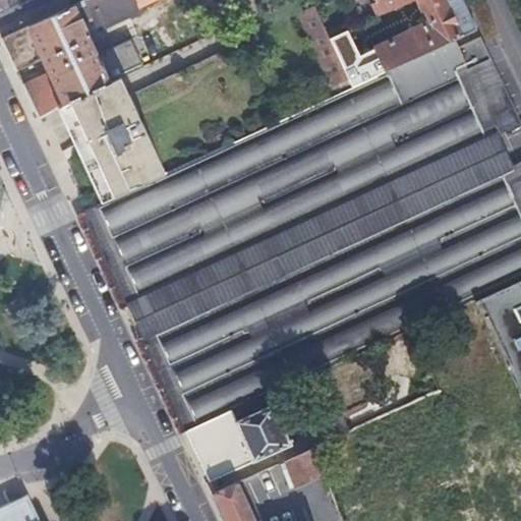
[(0,0),(0,11),(23,0),(0,0)]
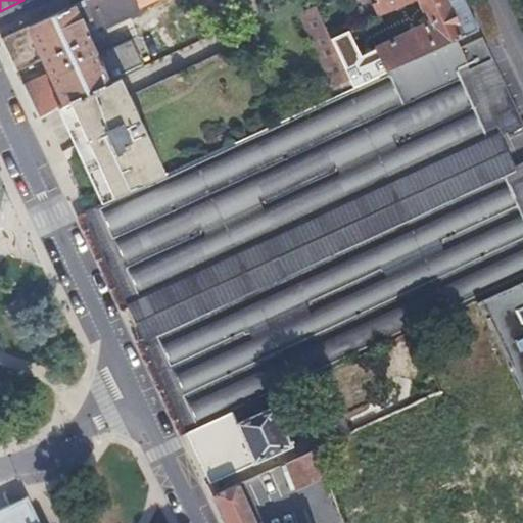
[(24,83),(39,115),(48,111),(62,104),(119,78),(144,65),(132,39),(97,53),(88,31),(82,17),(93,12),(100,26),(138,8),(137,6),(149,0),(81,0),(2,36),(17,68),(44,56),(50,69),(24,83)]
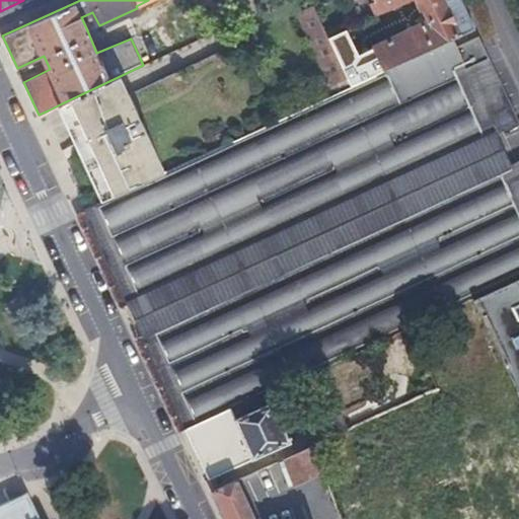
[(346,75),(349,84),(392,64),(451,36),(474,25),(461,0),(416,0),(421,8),(425,6),(430,16),(429,21),(353,55),(343,30),(328,36),(346,75)]
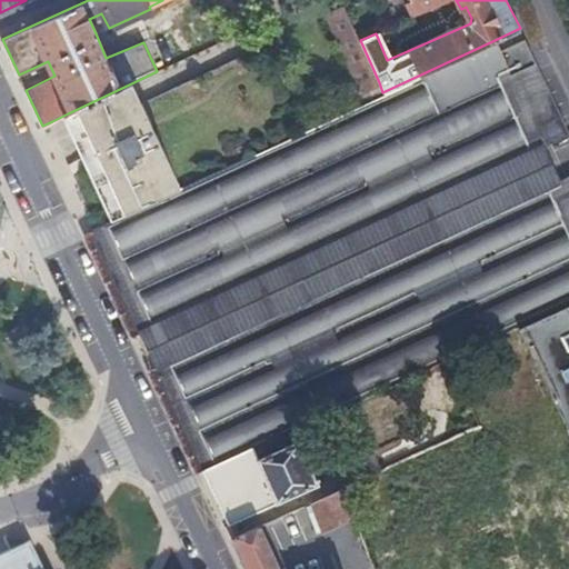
[(446,0),(411,0),(408,2),(413,16),(446,0)]
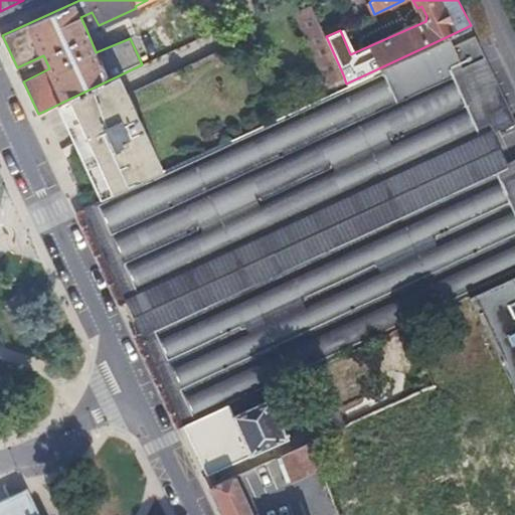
[(328,81),(343,74),(326,36),(312,5),(298,12),(328,81)]
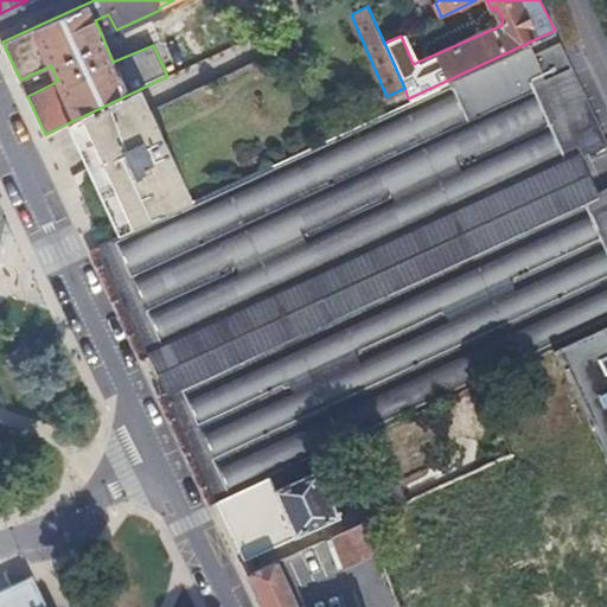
[(95,20),(102,36),(116,30),(108,14),(95,20)]
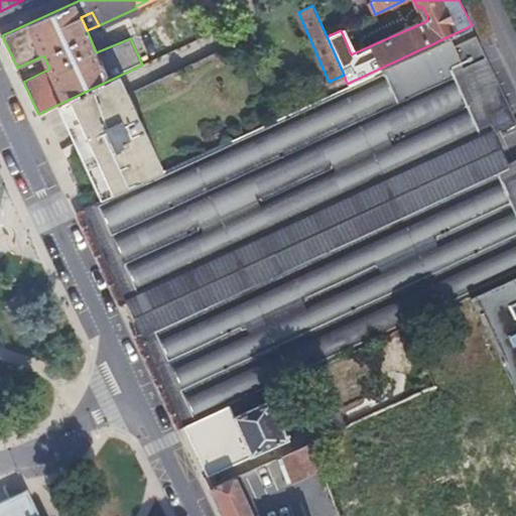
[(401,88),(483,49),(476,34),(453,45),(448,36),(390,63),(401,88)]
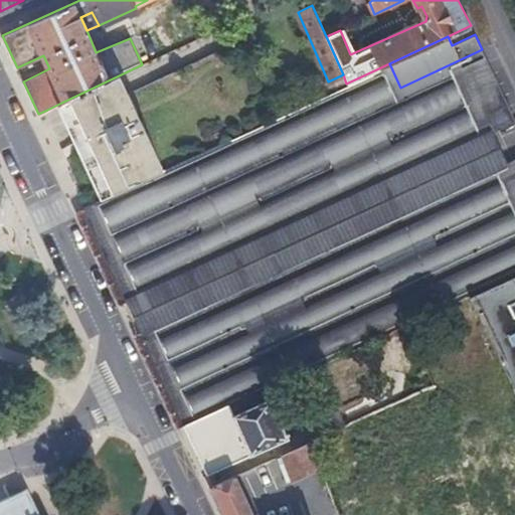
[(159,56),(174,48),(170,40),(155,47),(159,56)]
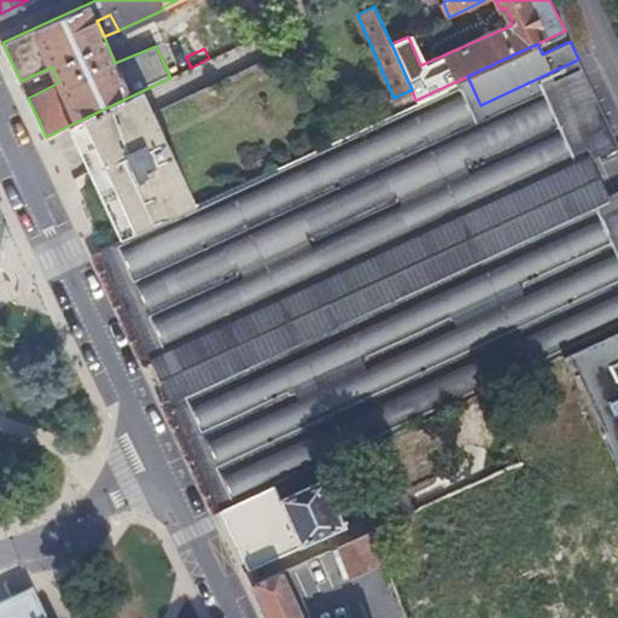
[(488,386),(561,353),(563,353),(617,326),(617,216),(588,152),(573,121),(555,82),(583,69),(578,59),(481,105),(467,76),(415,100),(334,138),(209,196),(192,204),(123,235),(110,242),(98,248),(220,508),(274,483),(488,386)]
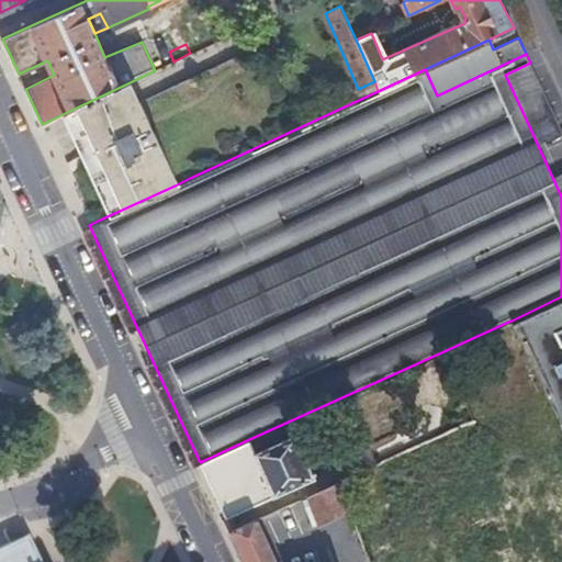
[(505,75),(521,110),(547,98),(530,63),(505,75)]
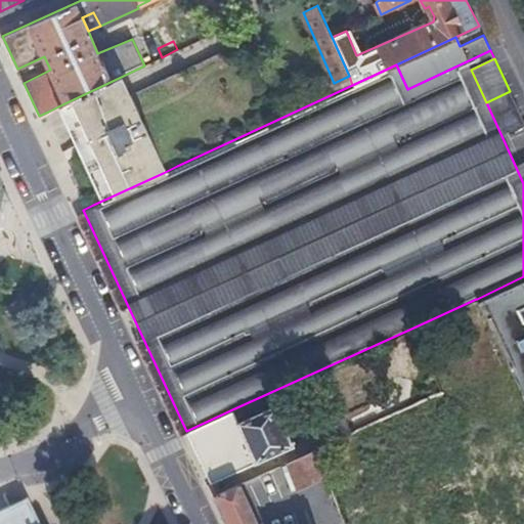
[(62,104),(63,107),(76,101),(120,81),(119,78),(62,104)]
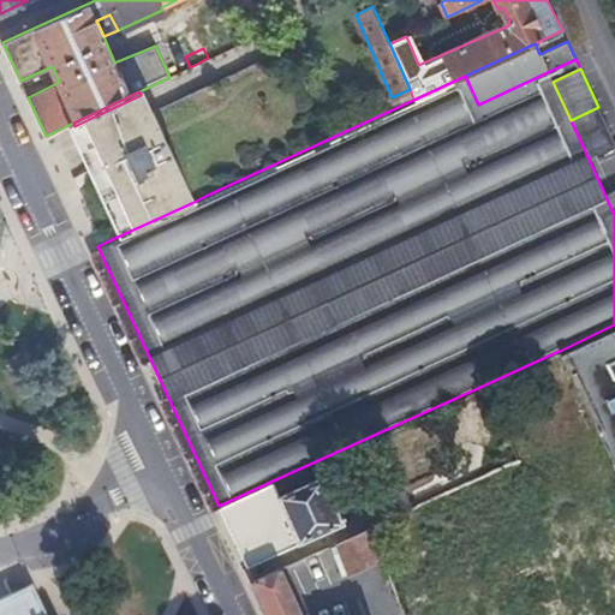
[(75,126),(79,136),(100,121),(143,101),(141,95),(89,119),(75,126)]
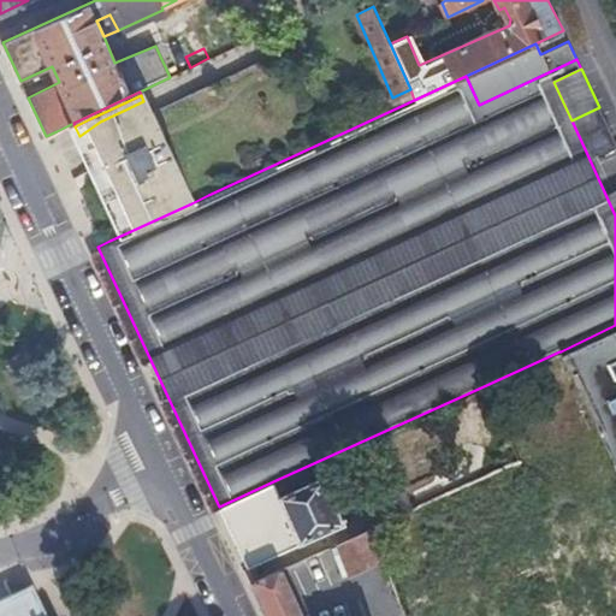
[(100,122),(80,136),(82,143),(148,112),(143,101),(100,122)]
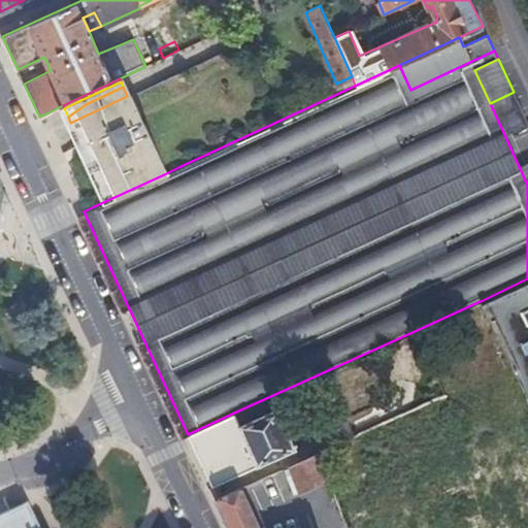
[(70,123),(105,201),(164,174),(127,96),(70,123)]
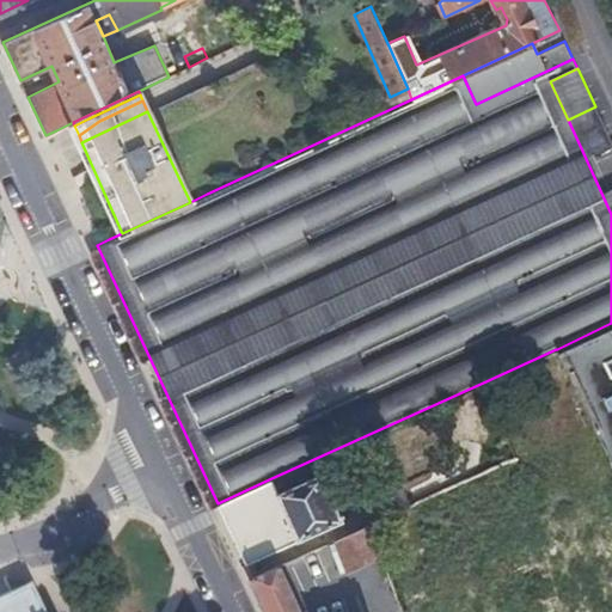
[(582,151),(611,214),(611,142),(610,138),(582,151)]
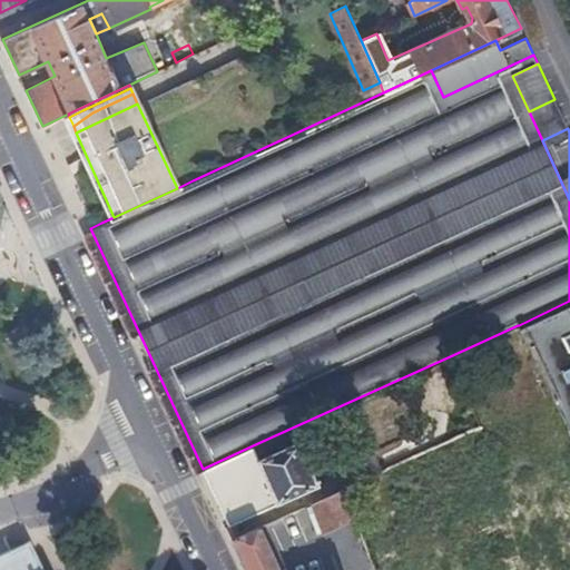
[(569,305),(519,328),(568,429),(569,434),(569,305)]
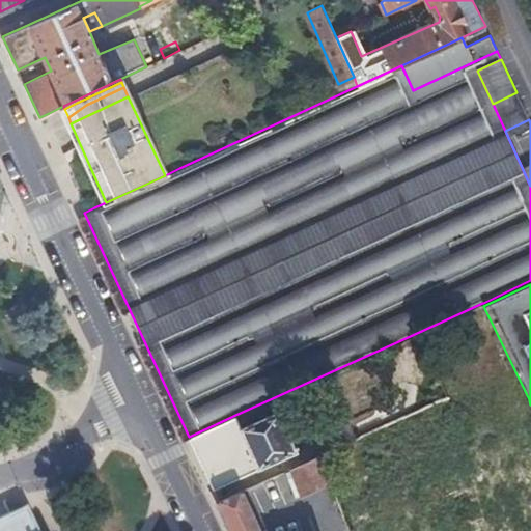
[(530,441),(530,404),(529,399),(510,410),(526,443),(530,441)]
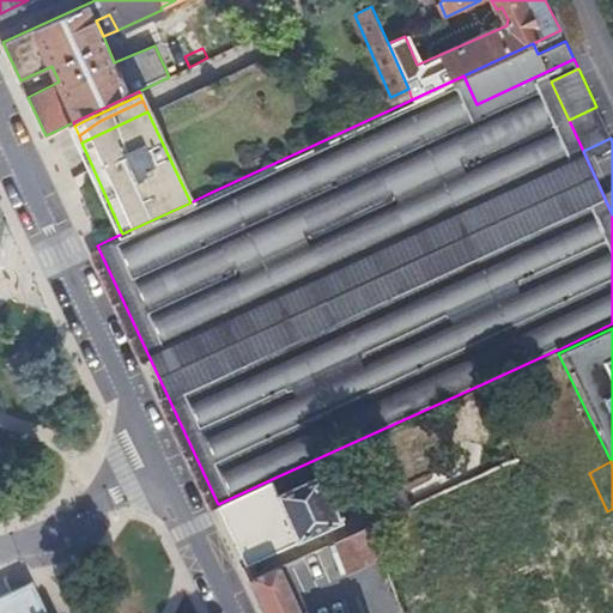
[(493,491),(486,473),(441,492),(448,511),(493,491)]
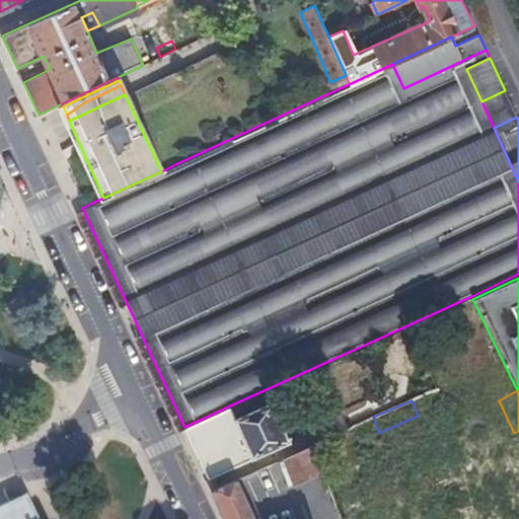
[(236,417),(230,405),(184,427),(203,465),(209,477),(291,442),(273,401),(236,417)]
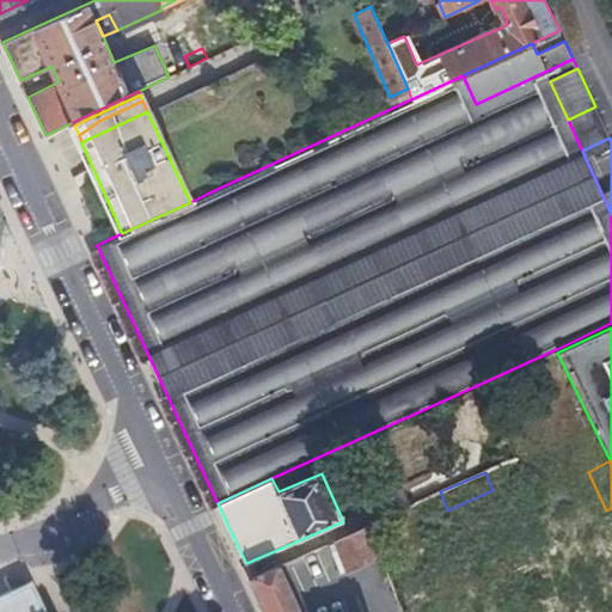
[(368,524),(332,540),(338,555),(344,568),(379,554),(368,524)]
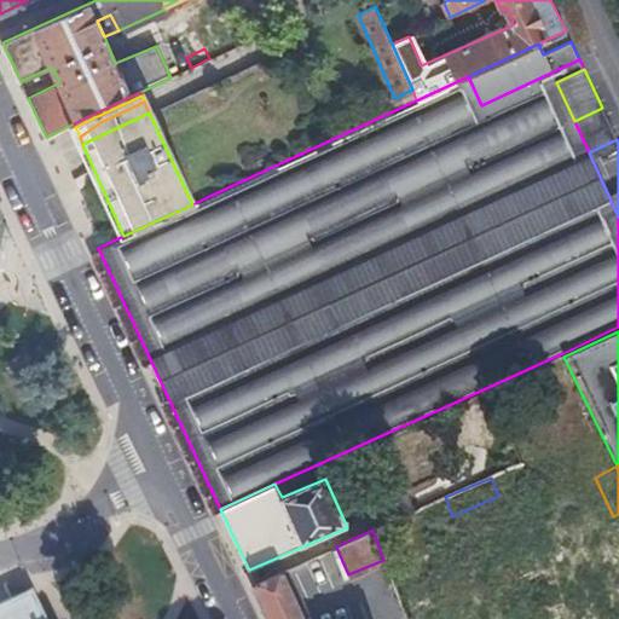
[(336,547),(282,570),(289,584),(342,561),(336,547)]
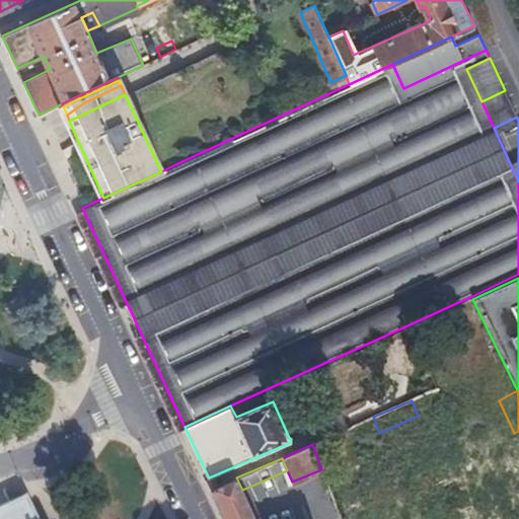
[(236,477),(214,489),(228,518),(255,518),(242,490),(236,477)]
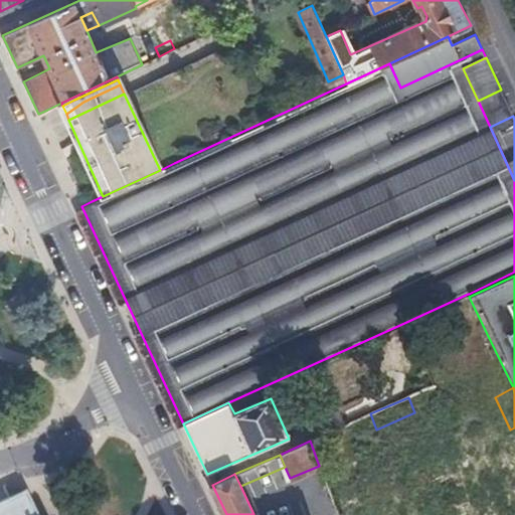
[(37,514),(28,489),(0,500),(0,514),(37,514)]
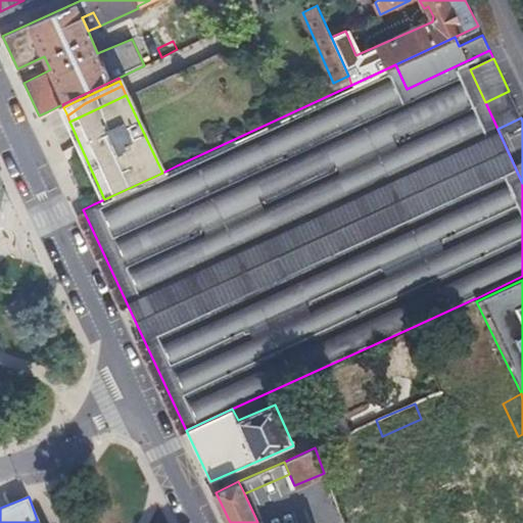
[(491,522),(481,497),(473,500),(481,522),(491,522)]
